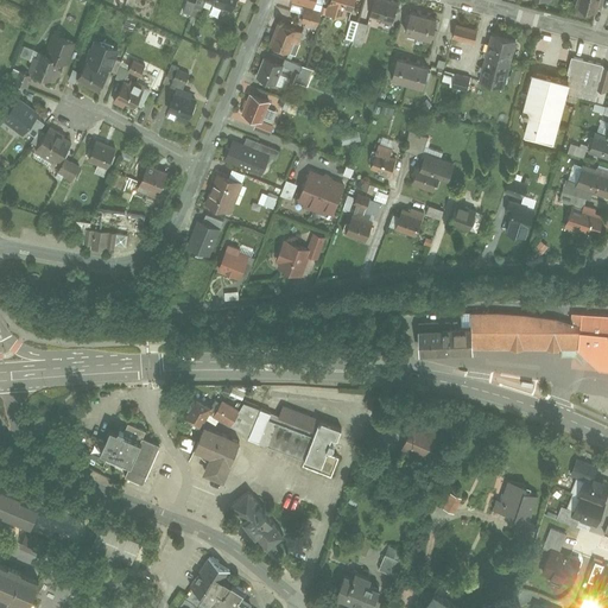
[(190,14),(195,2),(189,0),(187,0),(183,11),(190,14)]
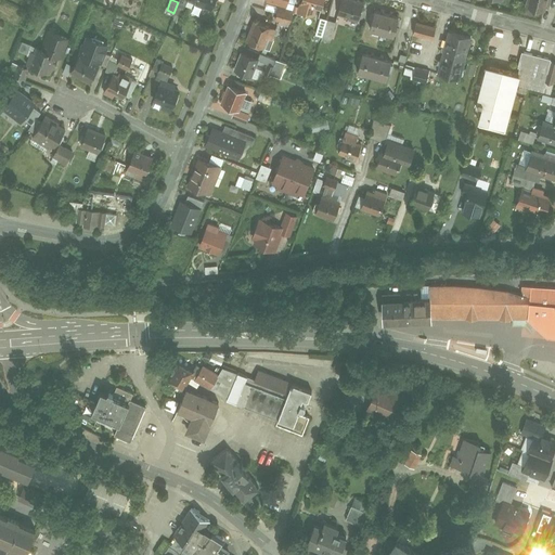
[(186,0),(178,0),(178,2),(173,13),(181,15),(186,0)]
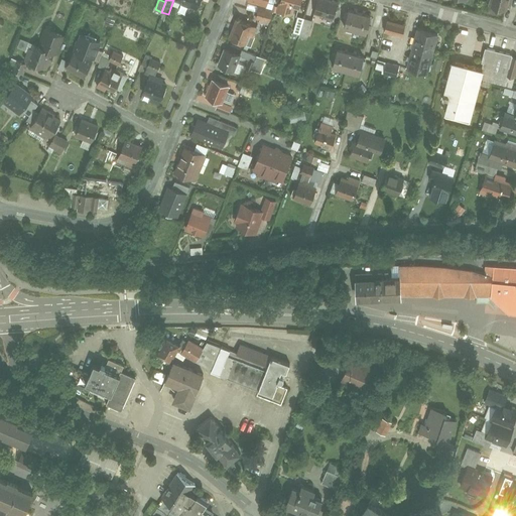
[(201,0),(176,0),(198,8),(201,0)]
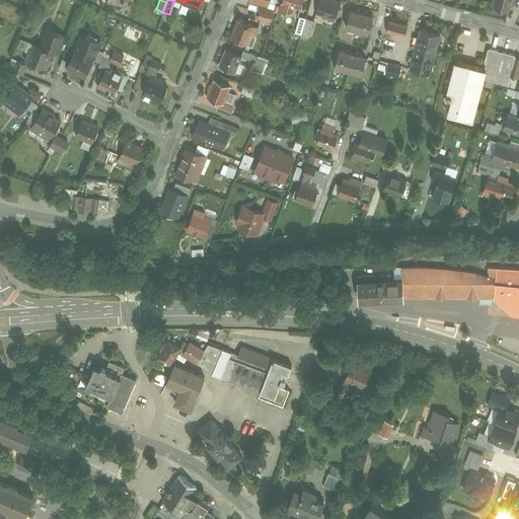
[(302,0),(281,0),(279,10),(293,15),(295,8),(300,9),(302,0)]
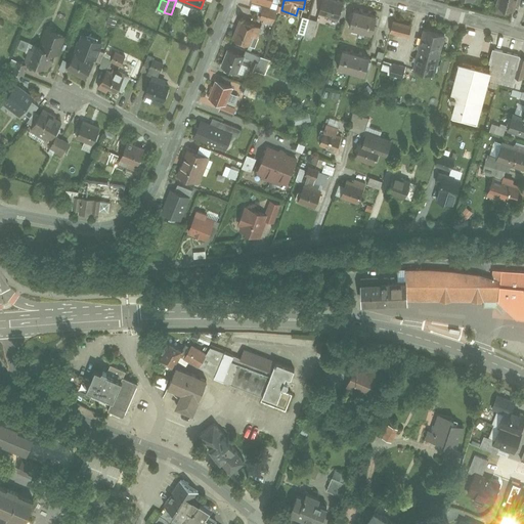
[(345,0),(343,0),(322,0),(319,13),(340,19),(345,0)]
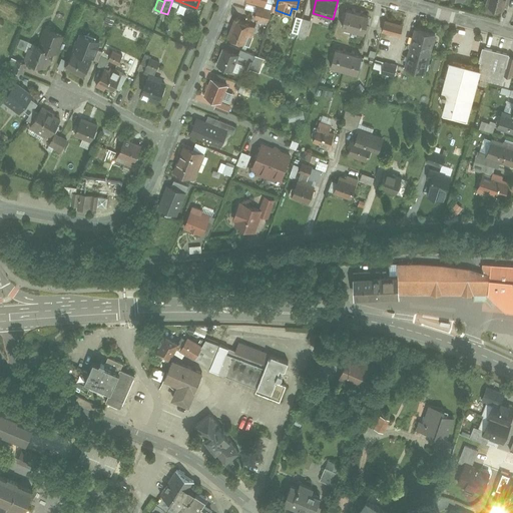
[(487,0),(486,4),(507,10),(509,0),(487,0)]
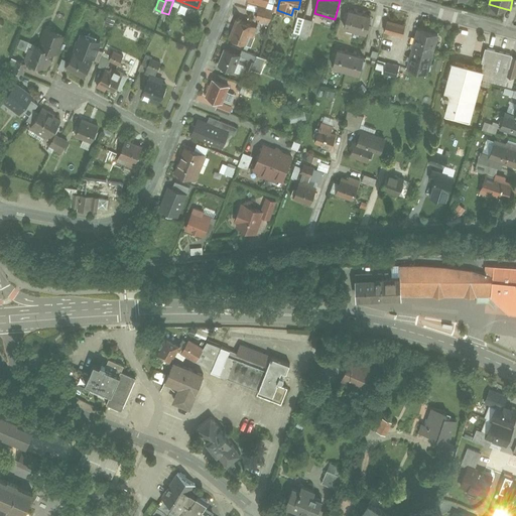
[(265,8),(258,5),(254,19),(268,23),(272,9),(265,8)]
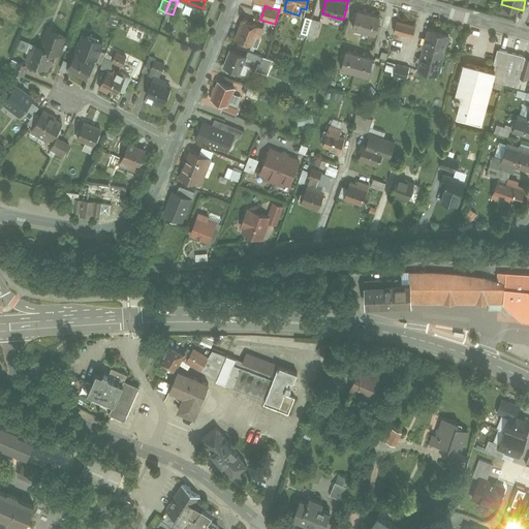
[(380,14),(358,8),(352,27),(375,33),(380,14)]
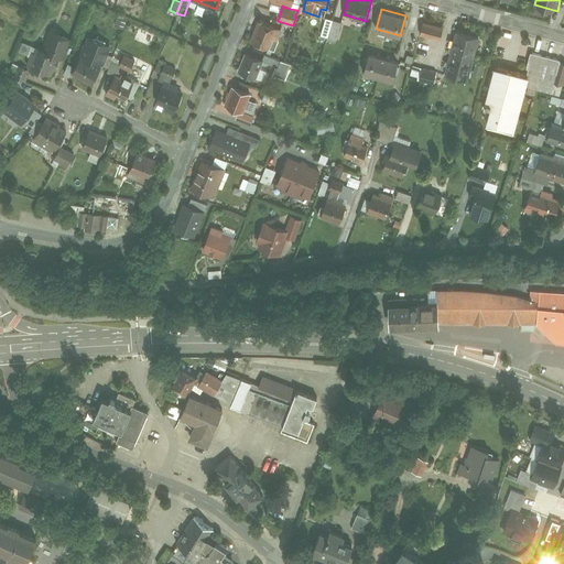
[(127,21),(118,17),(115,24),(123,28),(127,21)]
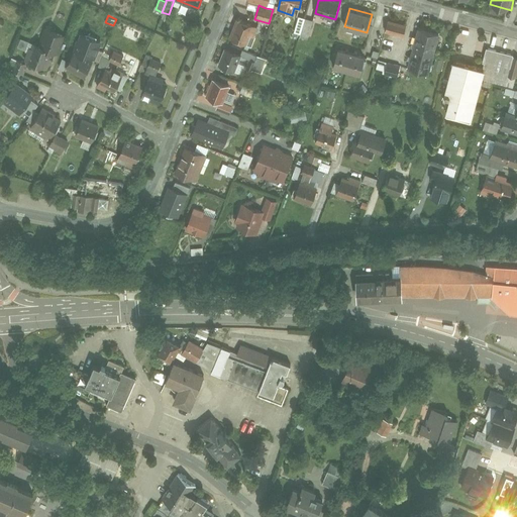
[(304,16),(297,15),(292,34),(299,36),(304,16)]
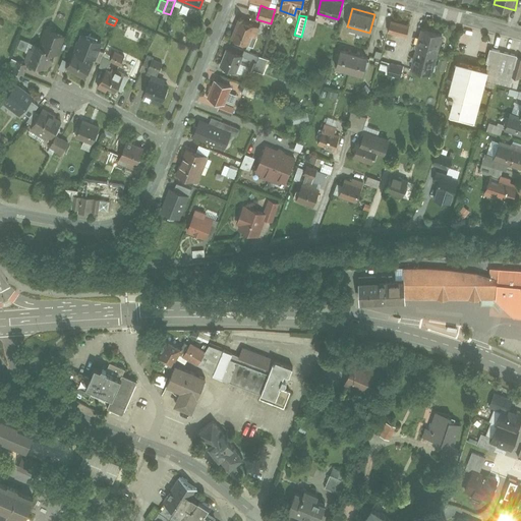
[(306,16),(301,37),(310,39),(315,19),(306,16)]
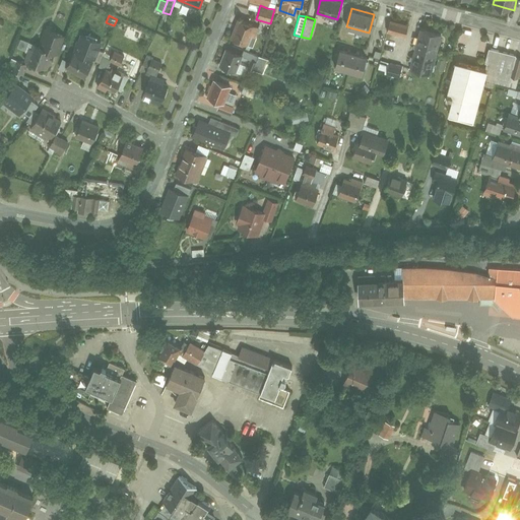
[(258,26),(238,18),(230,39),(252,46),(258,26)]
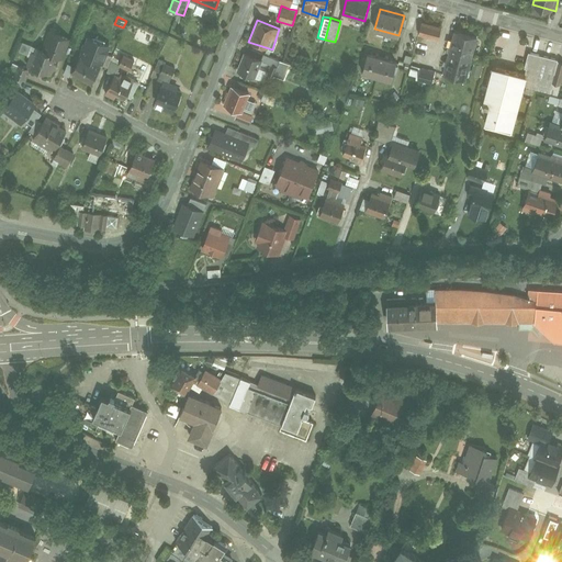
[(442,26),(422,21),(418,35),(438,41),(442,26)]
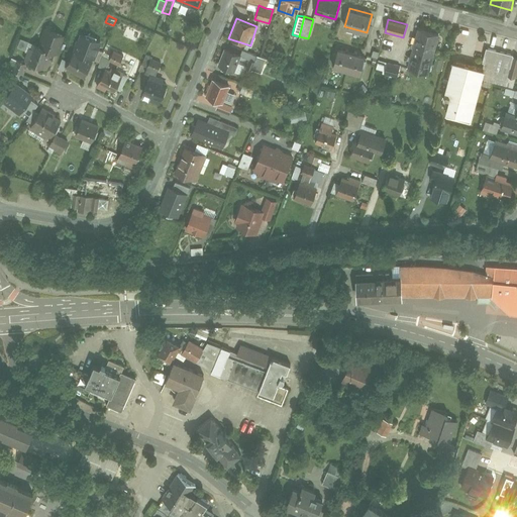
[(438,32),(418,27),(407,69),(428,74),(438,32)]
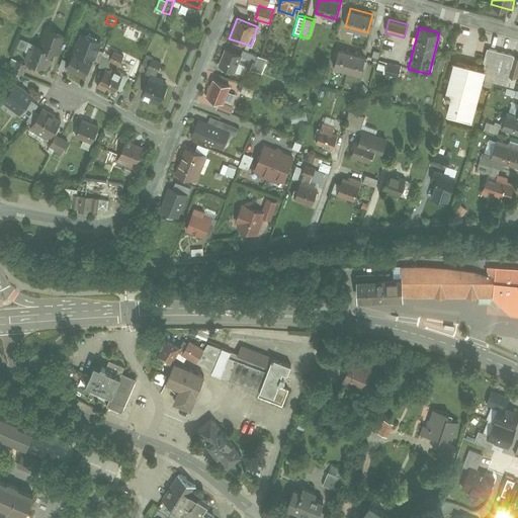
[(46,48),(46,50),(52,52),(58,54),(66,35),(46,28),(37,44),(46,48)]
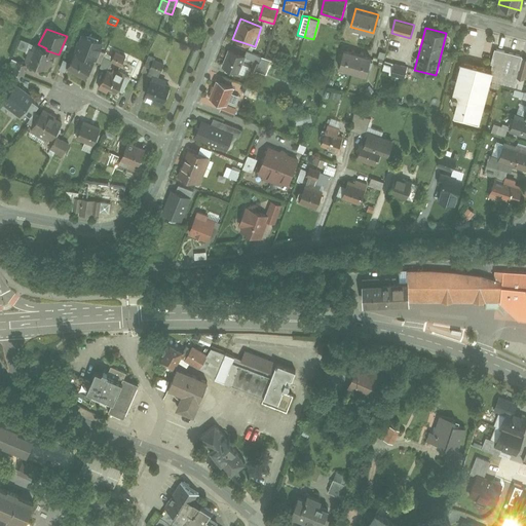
[(104,41),(82,34),(74,54),(75,53),(92,64),(95,60),(100,49),(104,41)]
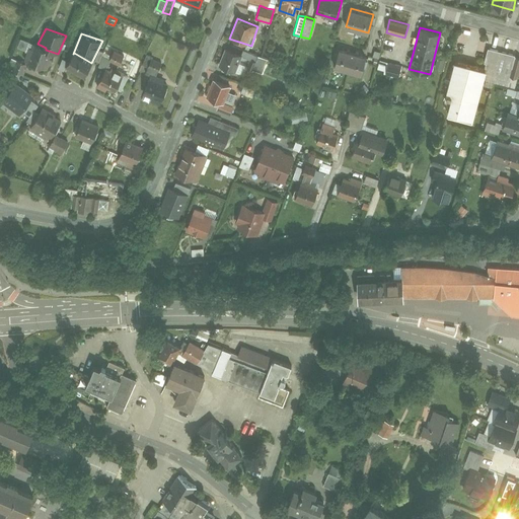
[(33,43),(21,38),(16,47),(27,51),(29,47),(32,48),(33,43)]
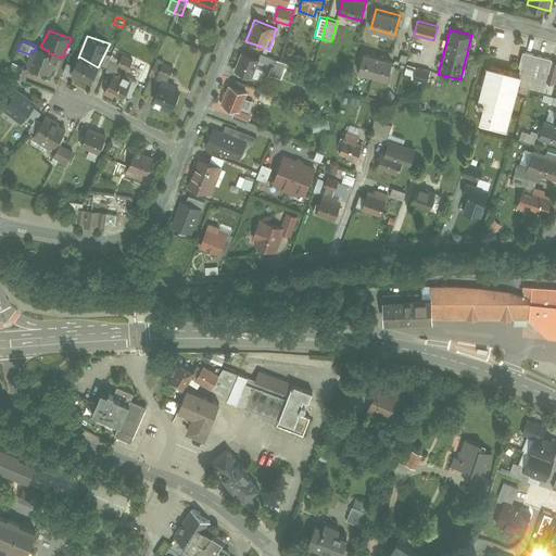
[(55,55),(49,53),(49,51),(40,47),(36,46),(35,51),(32,50),(29,54),(26,63),(51,73),(54,63),(53,62),(55,55)]
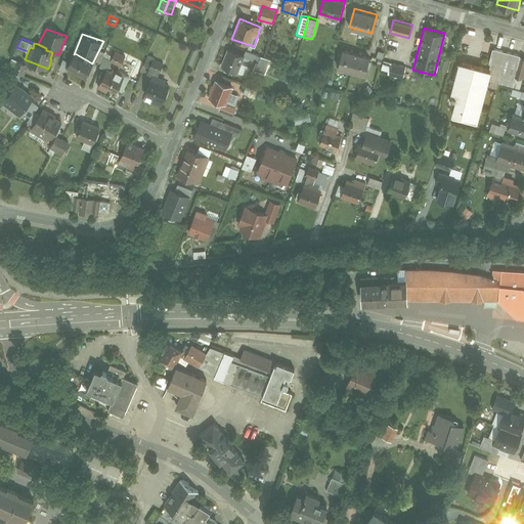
[(245,55),(227,48),(221,66),(238,72),(245,55)]
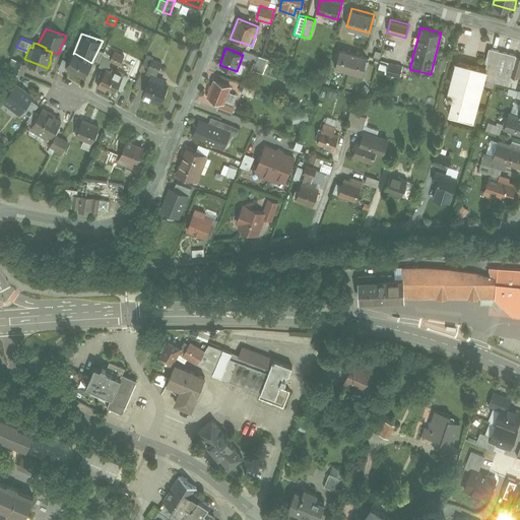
[(519,56),(489,48),(483,67),(488,68),(484,83),(492,88),(493,82),(516,88),(519,72),(519,56)]
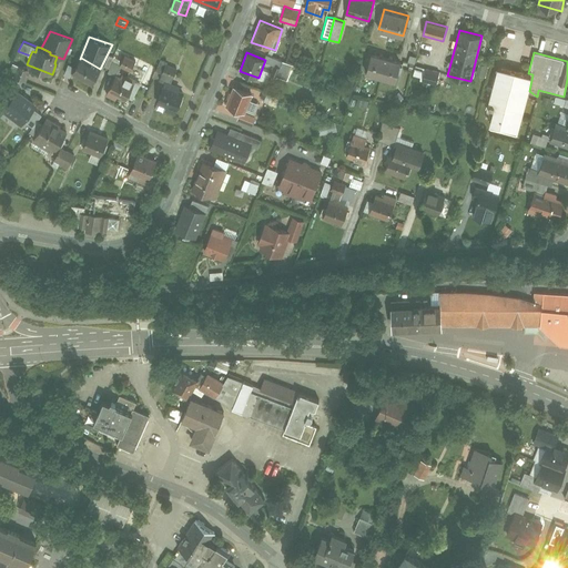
[(113,57),(108,53),(102,64),(109,68),(113,57)]
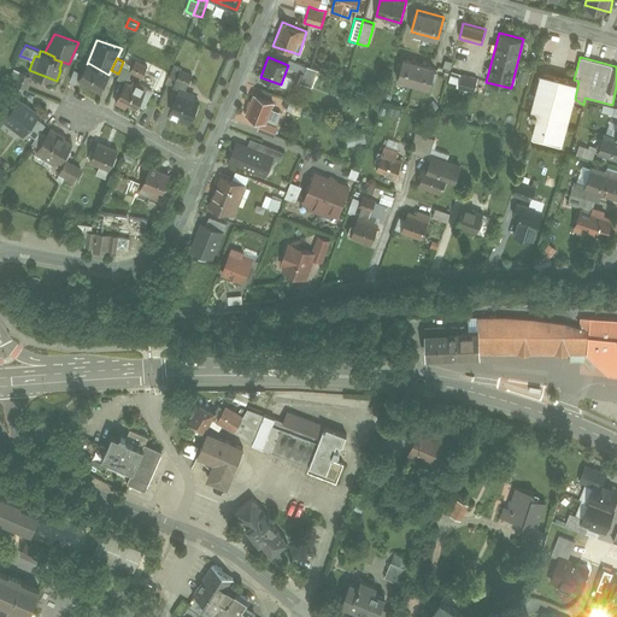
[(435,66),(404,58),(397,81),(413,86),(429,89),(435,66)]
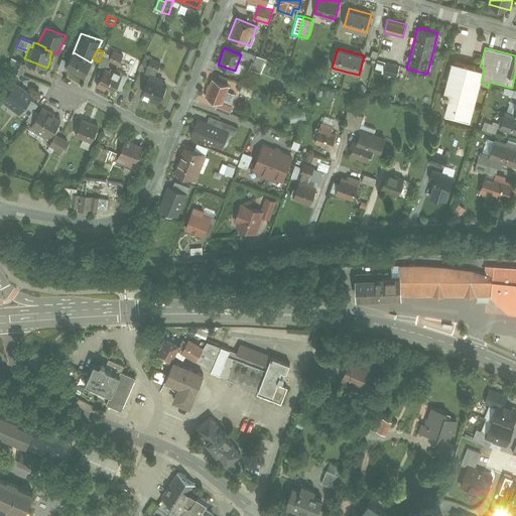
[(111,54),(108,62),(117,68),(123,55),(113,50),(111,54)]
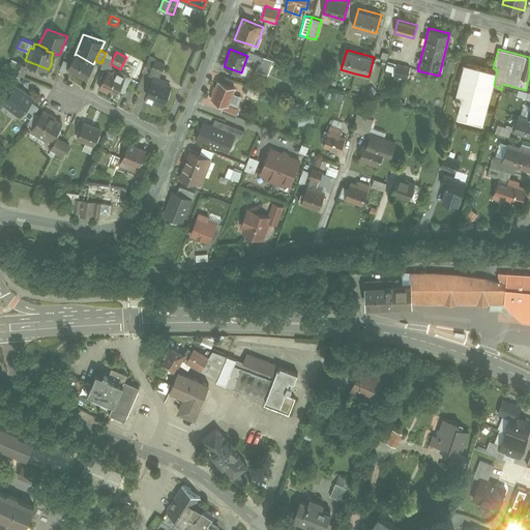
[(114,56),(106,53),(101,63),(100,66),(108,70),(111,64),(114,56)]
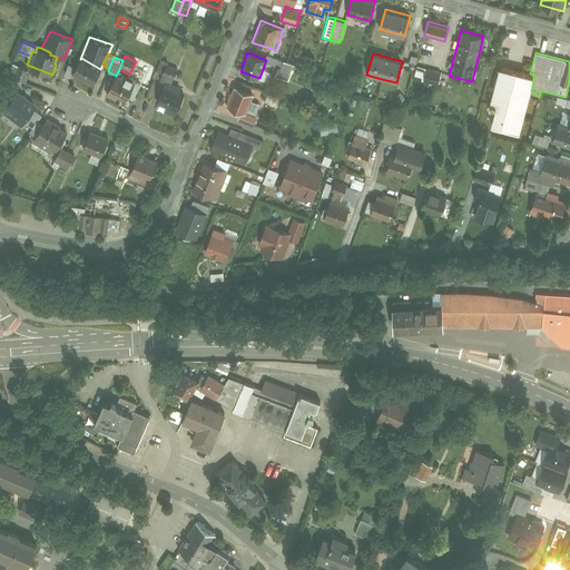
[(100,69),(81,58),(80,59),(76,68),(72,74),(91,85),(100,69)]
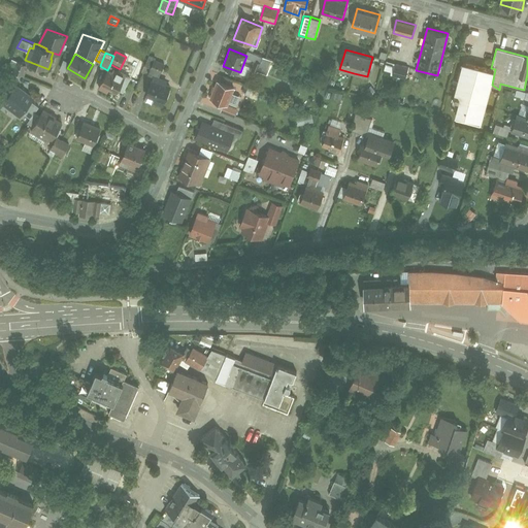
[(151,68),(155,59),(156,57),(151,54),(144,65),(151,68)]
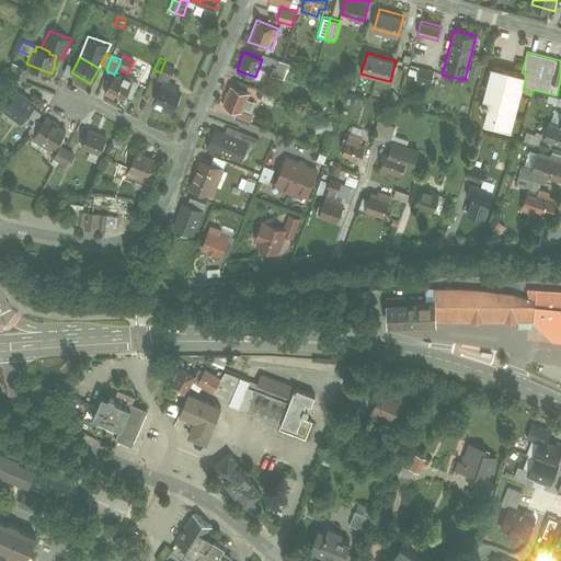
[(289,64),(278,59),(272,77),(283,80),(289,64)]
